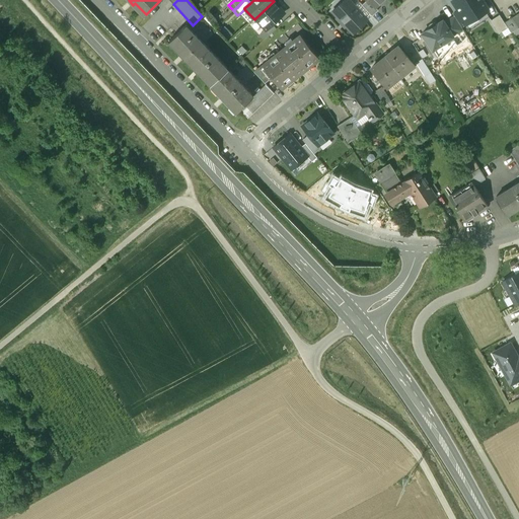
[(367,20),(349,0),(347,0),(342,5),(341,4),(332,11),(353,33),(367,20)]
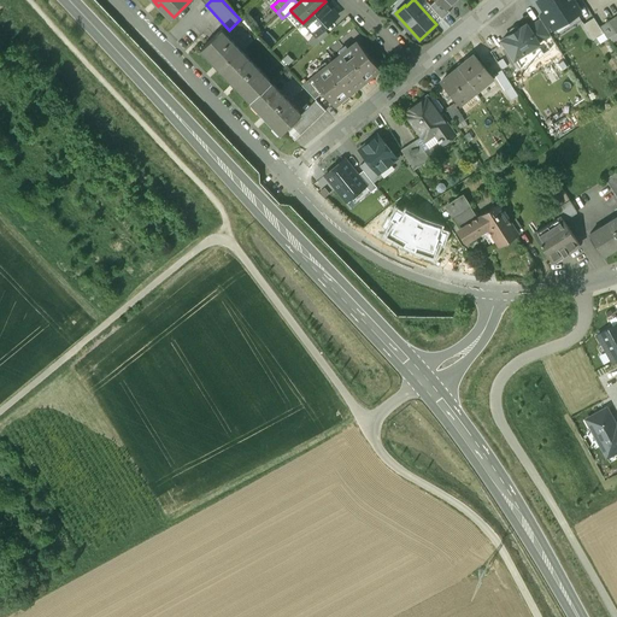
[(446,9),(438,0),(435,0),(430,6),(442,19),(450,12),(446,9)]
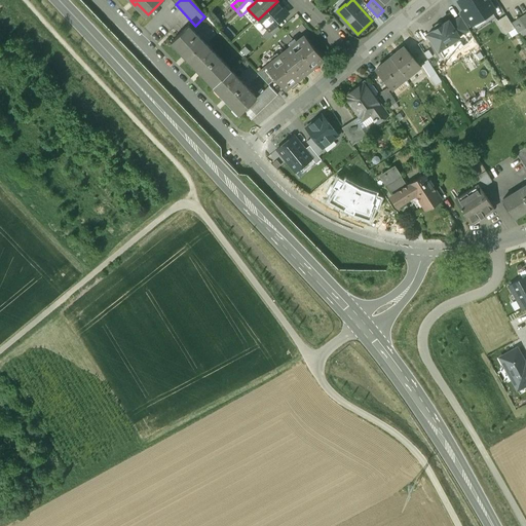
[(464,11),(473,24),(473,25),(484,17),(482,14),(493,7),(488,0),(458,0),(457,1),(464,11)]
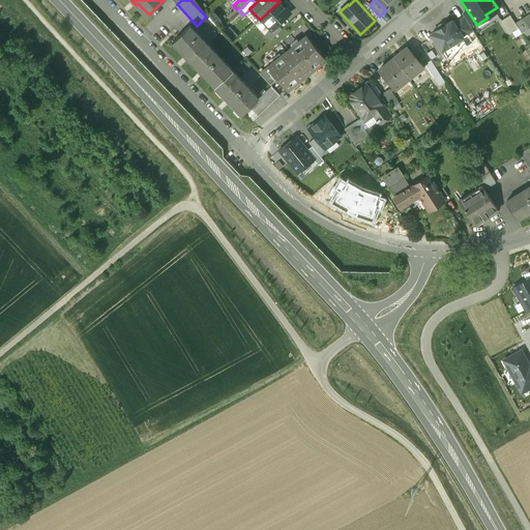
[(280,1),(261,19),(271,30),(277,25),(290,12),(280,1)]
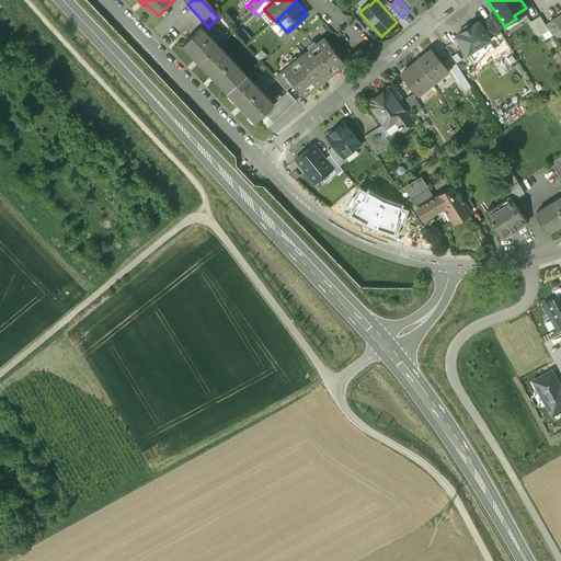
[(490,15),(491,18),(499,29),(504,25),(495,12),(490,15)]
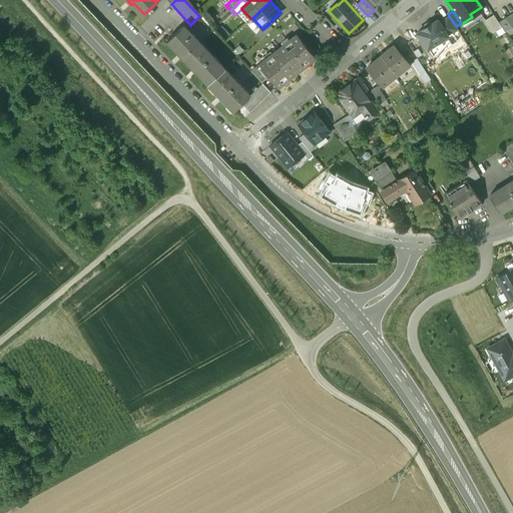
[(456,26),(449,16),(439,23),(448,36),(458,30),(456,26)]
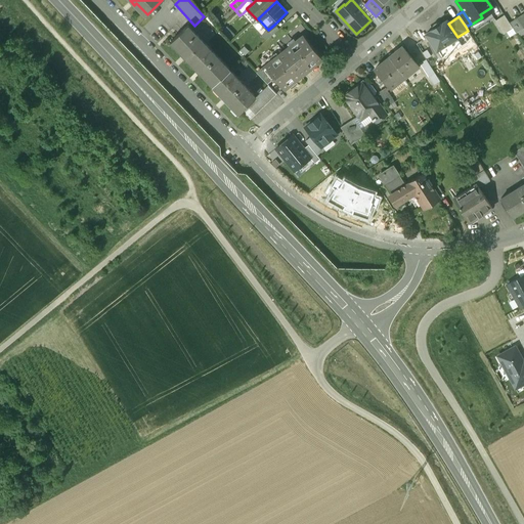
[(517,18),(510,24),(516,33),(523,28),(517,18)]
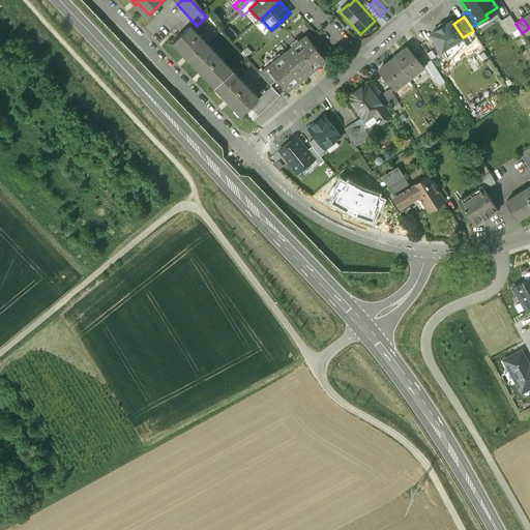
[(453,24),(451,21),(445,25),(444,23),(441,23),(437,25),(437,28),(438,30),(431,34),(442,51),(452,43),(453,47),(464,40),(462,38),(463,37),(453,24)]
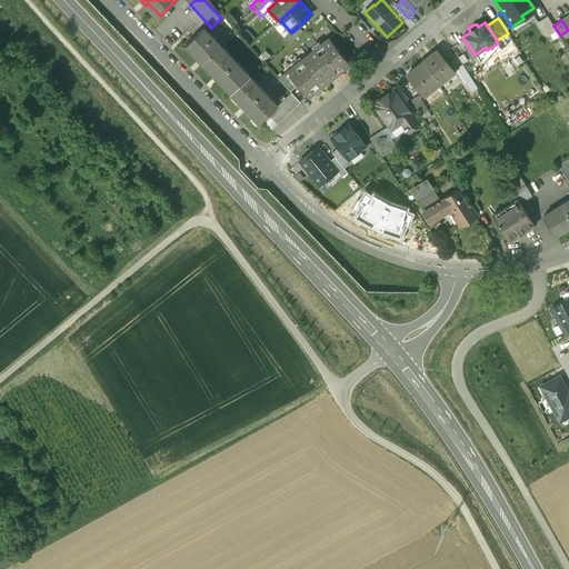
[(327,27),(281,63),(288,71),(329,38),(340,51),(346,47),(337,36),(333,36),(327,27)]
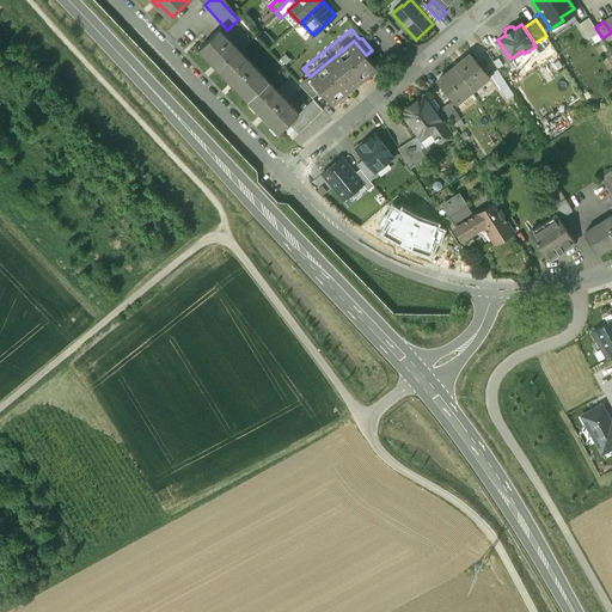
[(320,29),(313,35),(306,41),(311,47),(325,34),(320,29)]
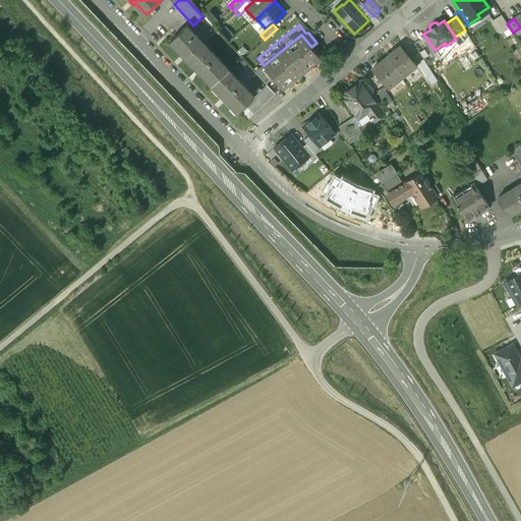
[(201,42),(186,26),(171,41),(183,54),(181,56),(184,59),(201,42)]
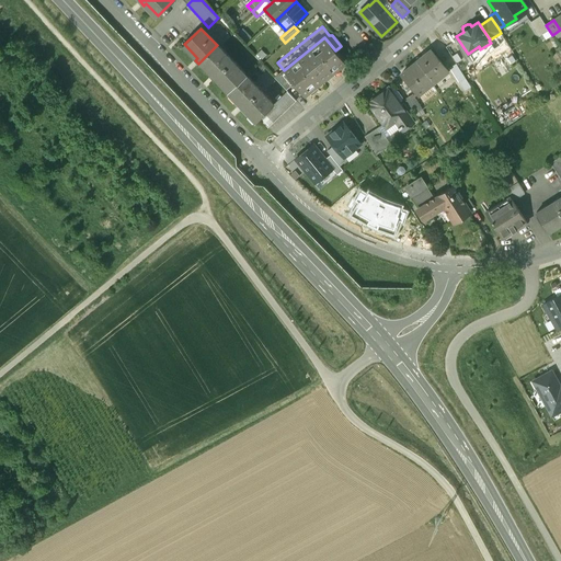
[(284,70),(282,72),(292,86),(294,83),(304,96),(345,64),(335,50),(324,37),(284,70)]
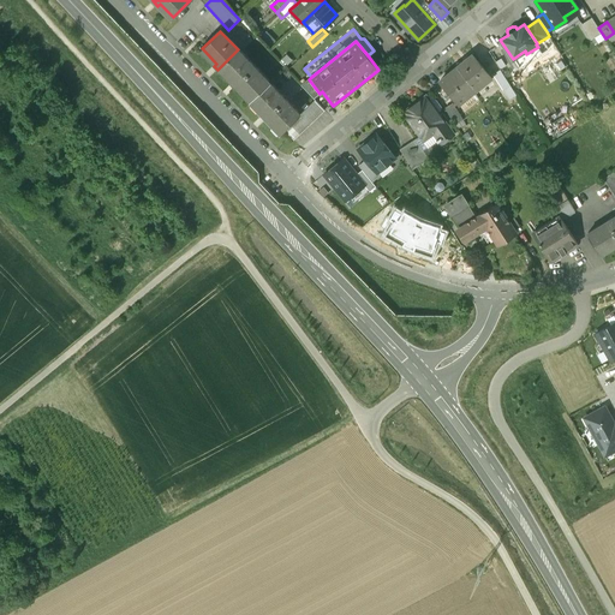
[(269,83),(238,49),(218,70),(219,71),(221,69),(234,82),(232,84),(236,89),(239,87),(251,100),(269,83)]
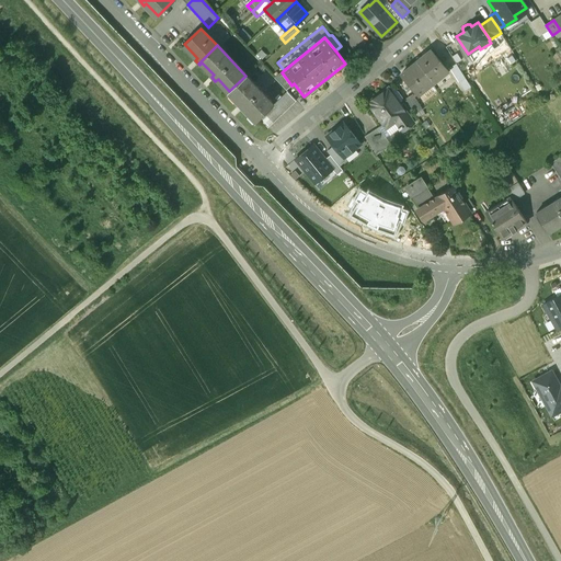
[(448,70),(431,50),(418,61),(432,79),(434,82),(448,70)]
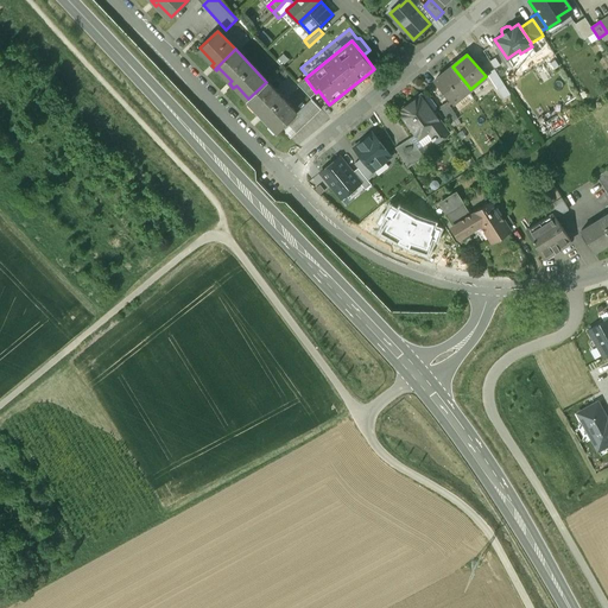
[(453,67),(436,81),(454,102),(455,102),(453,100),(468,86),(453,67)]
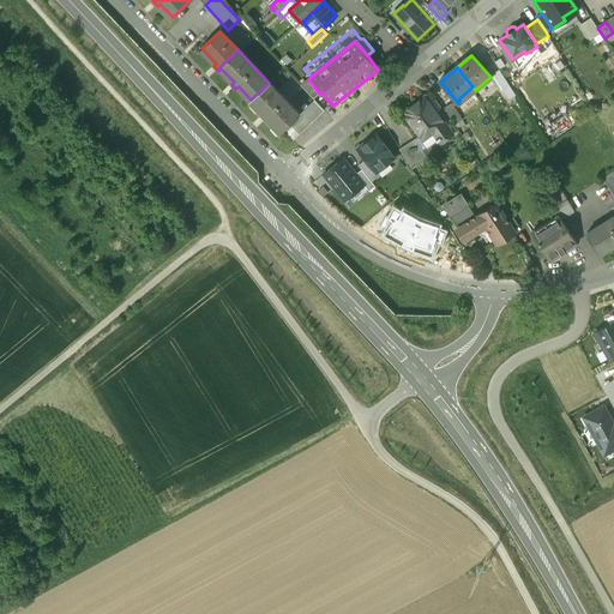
[(500,67),(493,72),(506,96),(513,91),(500,67)]
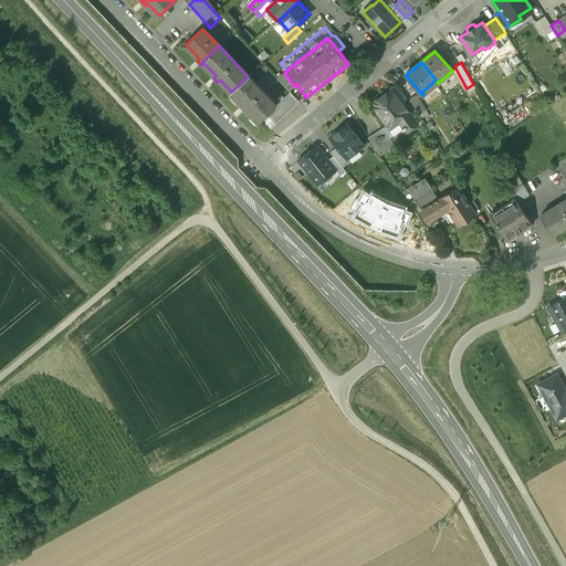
[(275,106),(248,76),(231,92),(243,105),(241,107),(245,112),(248,109),(259,122),(261,119),(275,106)]
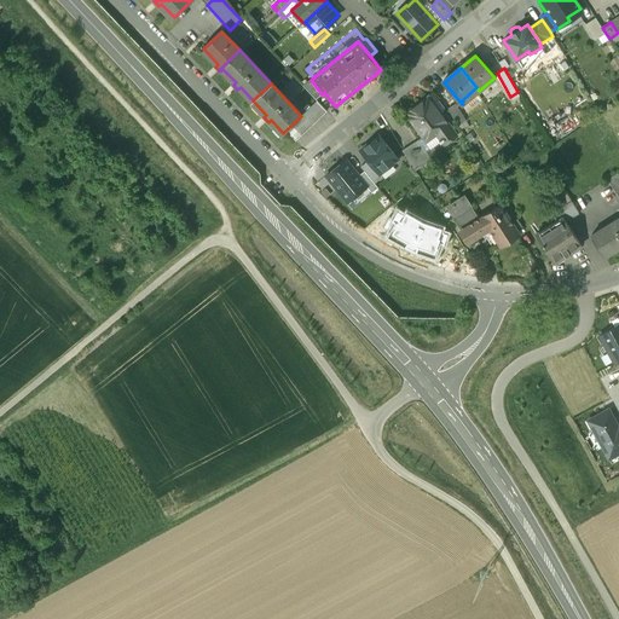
[(429,97),(405,114),(424,140),(435,133),(447,123),(429,97)]
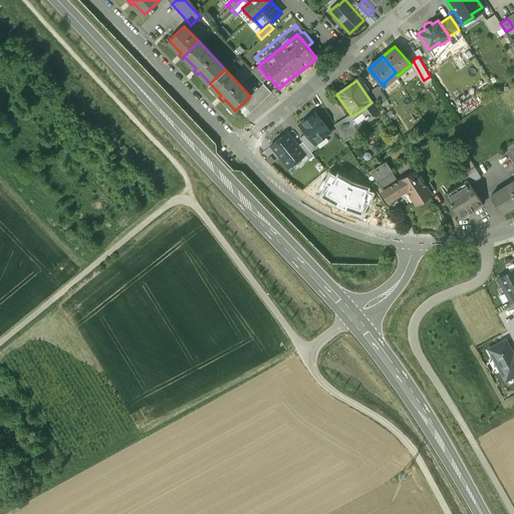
[(263,84),(253,93),(262,101),(271,92),(263,84)]
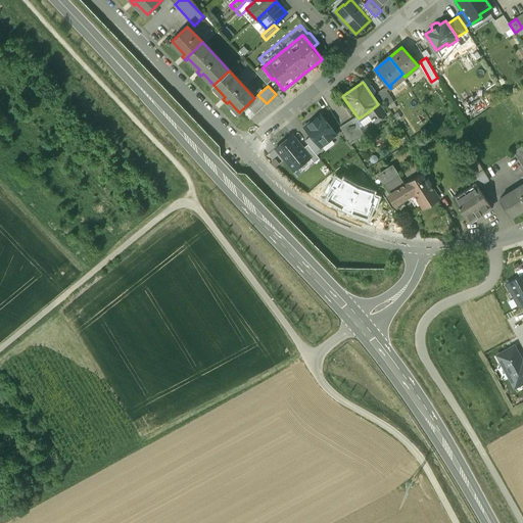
[(393,101),(385,89),(379,93),(387,105),(393,101)]
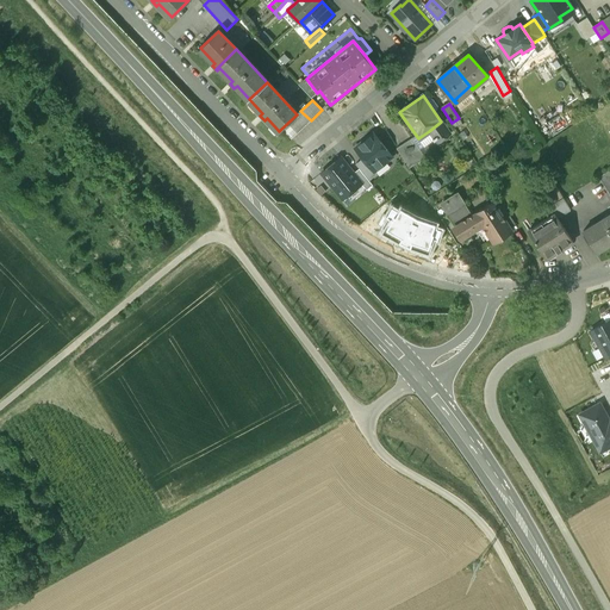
[(297,114),(281,129),(292,139),(307,124),(298,113),(297,114)]
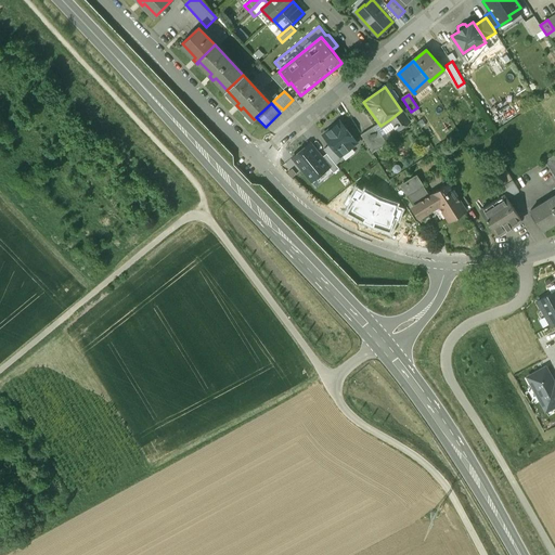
[(401,111),(390,119),(398,129),(410,123),(401,111)]
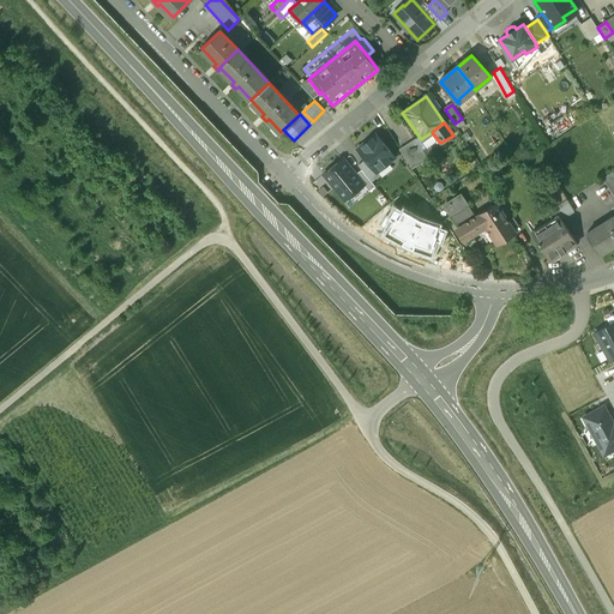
[(395,157),(375,133),(356,149),(365,158),(377,173),(395,157)]
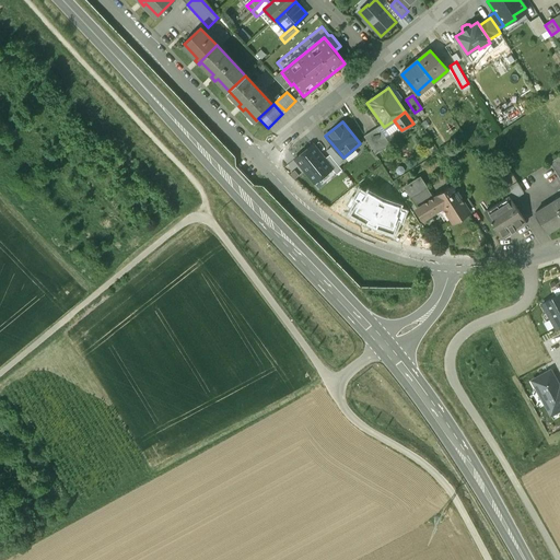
[(380,127),(364,137),(376,154),(391,146),(380,127)]
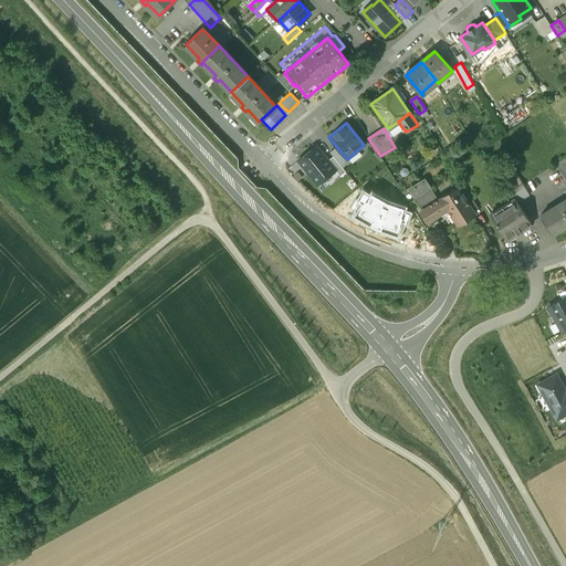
[(317,185),(335,170),(335,169),(327,160),(316,146),(297,160),(317,185)]
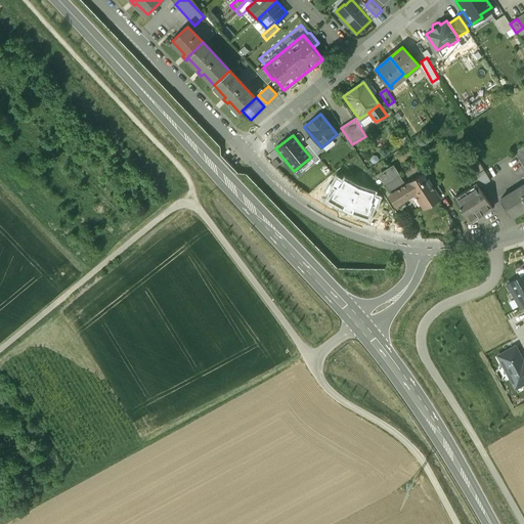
[(323,149),(321,147),(311,135),(305,140),(308,144),(316,155),(323,149)]
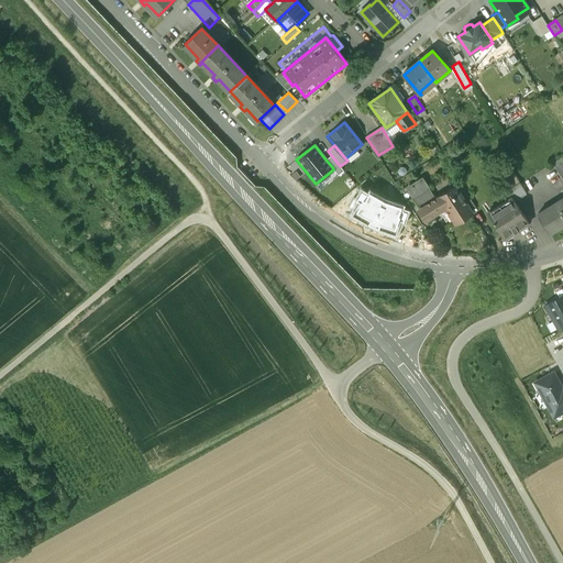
[(333,168),(333,169),(338,175),(343,170),(340,166),(331,155),(326,159),(333,168)]
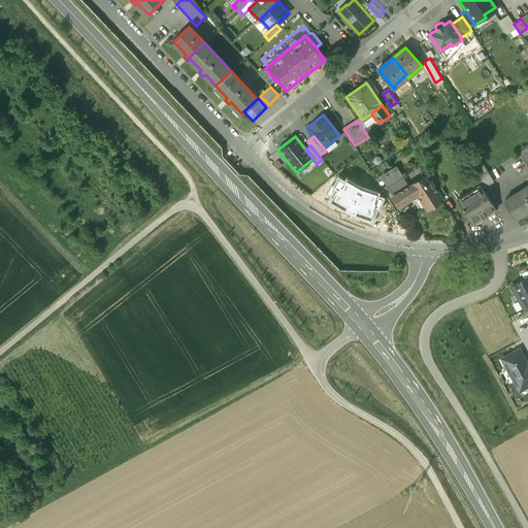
[(398,167),(383,176),(400,205),(419,194),(427,207),(441,197),(427,174),(409,186),(398,167)]
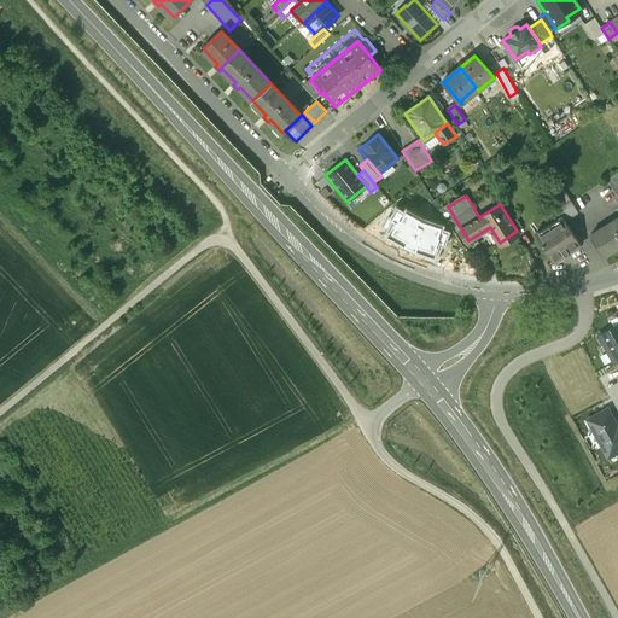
[(571,200),(559,209),(563,216),(566,220),(578,213),(571,200)]
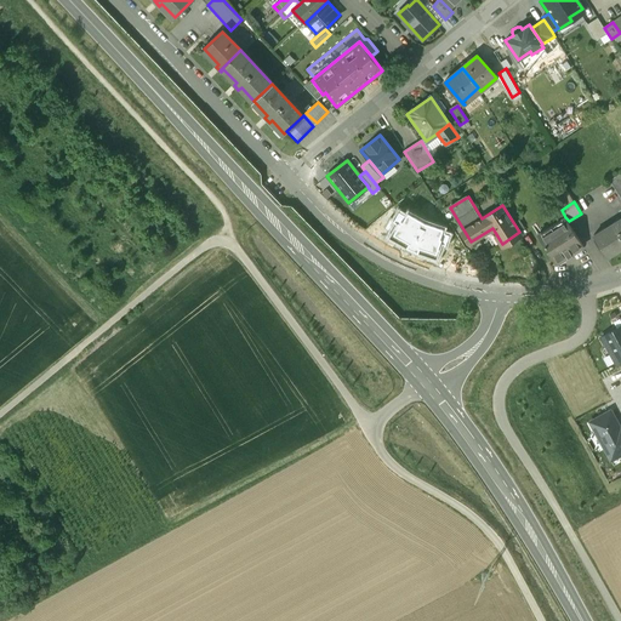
[(443,227),(423,221),(408,210),(405,214),(398,210),(394,218),(391,217),(383,228),(391,232),(388,237),(406,246),(406,245),(417,251),(416,251),(437,258),(438,254),(442,243),(445,245),(449,234),(442,231),(443,227)]
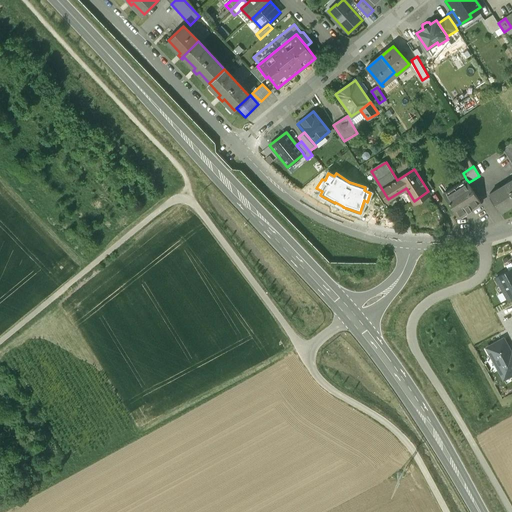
[(466,179),(444,193),(459,215),(481,202),(469,182),(466,179)]
